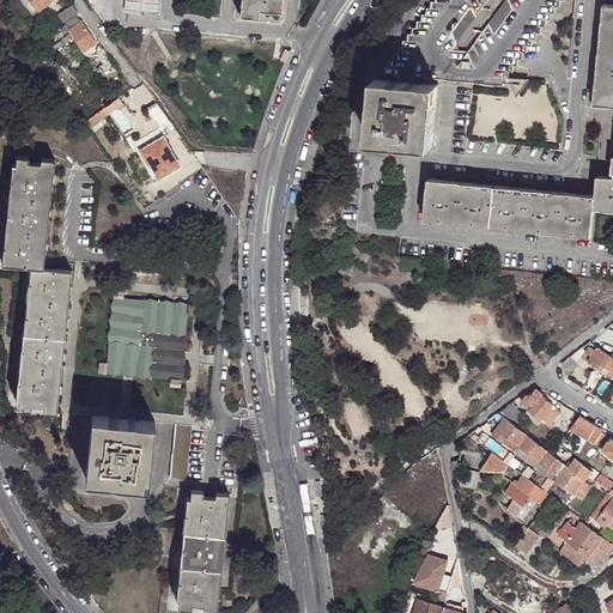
[(35,10),(28,0),(20,0),(30,13),(35,10)]
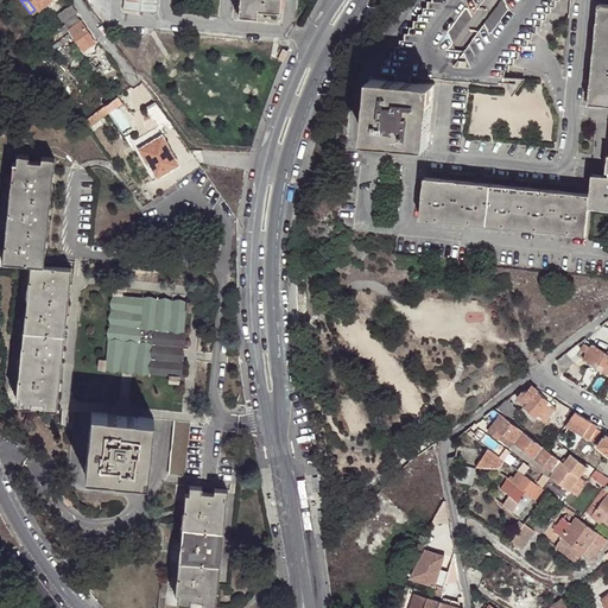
[(27,0),(35,10),(48,0),(27,0)]
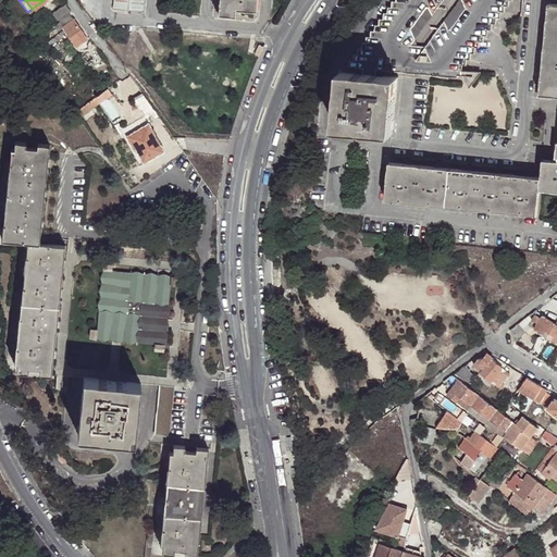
[(131,10),(132,0),(116,0),(116,9),(131,10)]
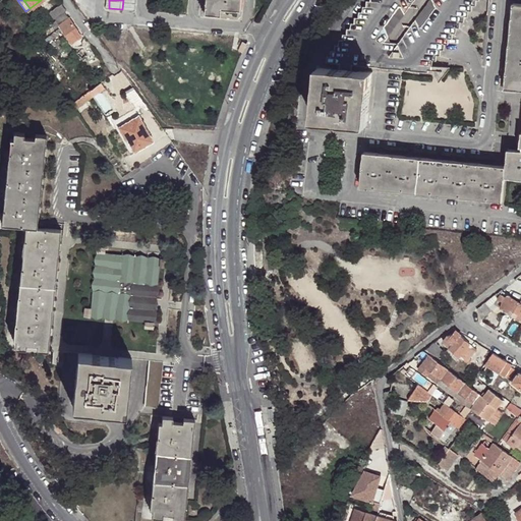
[(137,0),(123,0),(122,9),(137,11),(137,0)]
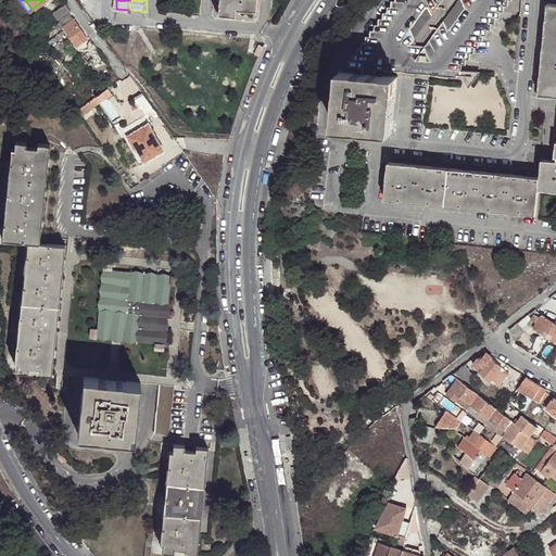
[(219,0),(218,16),(234,17),(235,10),(255,12),(255,0),(219,0)]
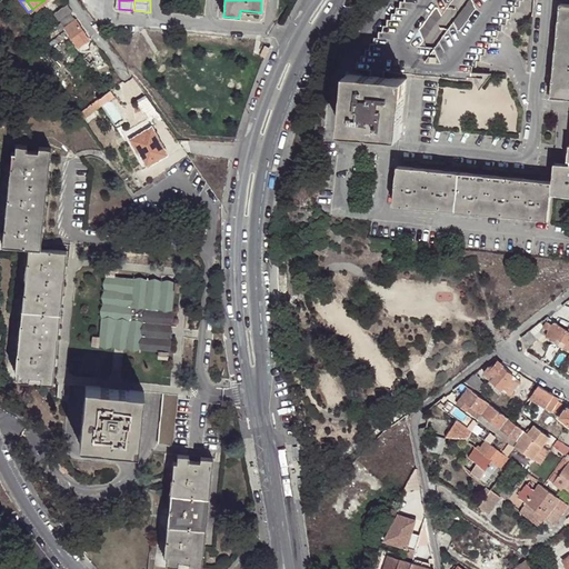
[(403,0),(403,2),(400,2),(399,9),(395,9),(395,16),(390,16),(390,21),(386,22),(385,28),(381,28),(381,33),(377,33),(377,40),(372,40),(371,47),(368,47),(367,52),(363,52),(362,59),(360,59),(359,66),(469,77),(471,59),(481,60),(482,53),(487,53),(487,47),(491,47),(492,41),(496,40),(497,35),(500,35),(501,28),(506,28),(507,21),(509,21),(510,16),(515,16),(516,9),(519,9),(520,3),(523,3),(523,0),(403,0)]
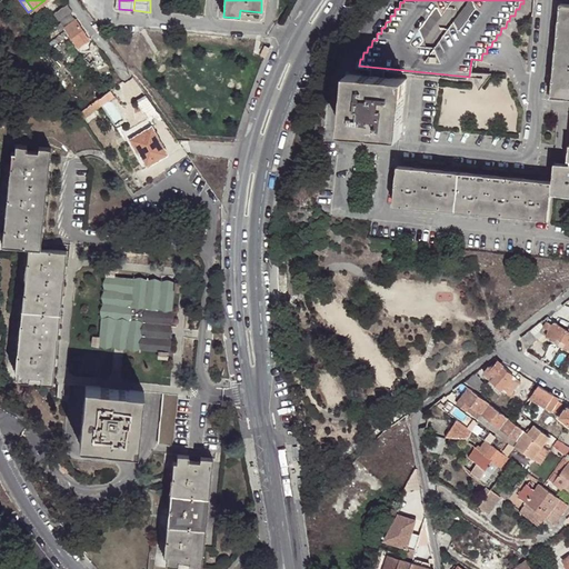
[(69,12),(70,11),(65,5),(53,12),(59,20),(60,19),(69,12)]
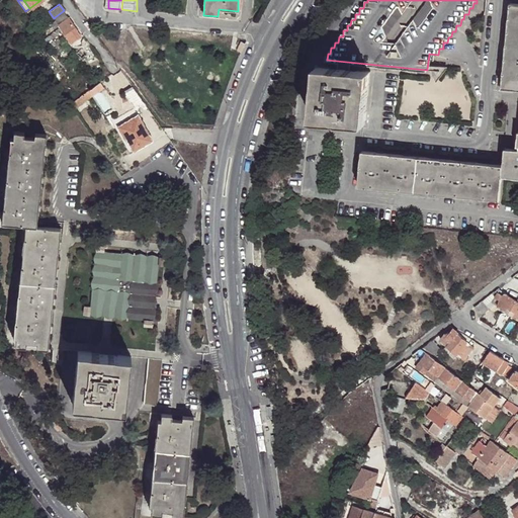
[(508,89),(517,90),(517,4),(516,4),(508,89)]
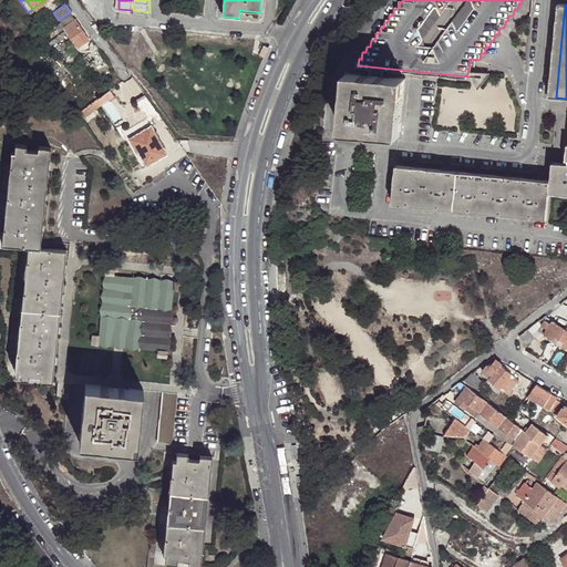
[(60,19),(64,26),(73,20),(69,12),(60,19)]
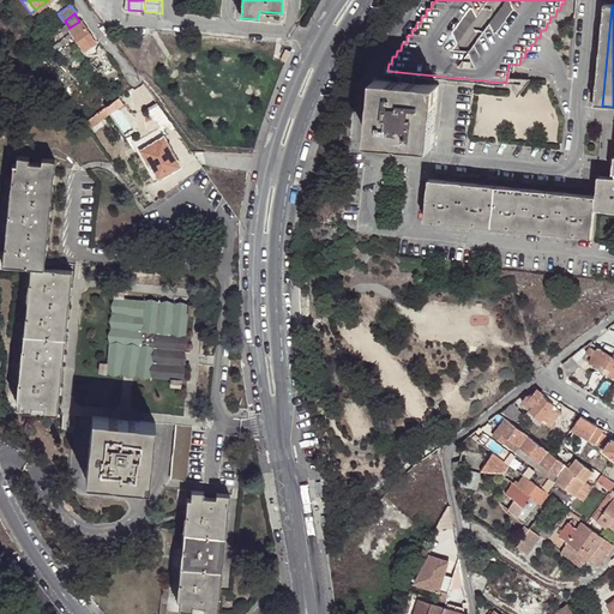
[(65,34),(70,28),(65,20),(64,22),(46,38),(50,44),(65,36),(65,34)]
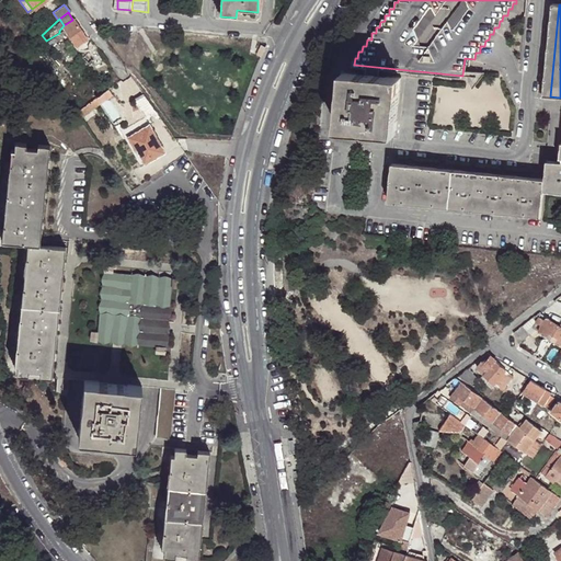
[(73,44),(84,38),(72,20),(64,25),(73,44)]
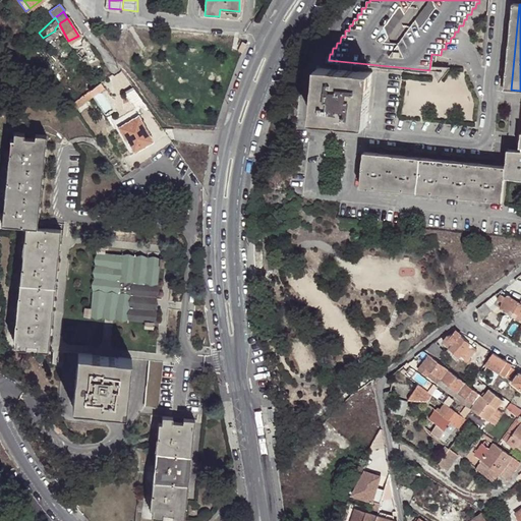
[(356,109),(355,122),(368,124),(373,71),(320,64),(314,118),(348,121),(349,109),(356,109)]
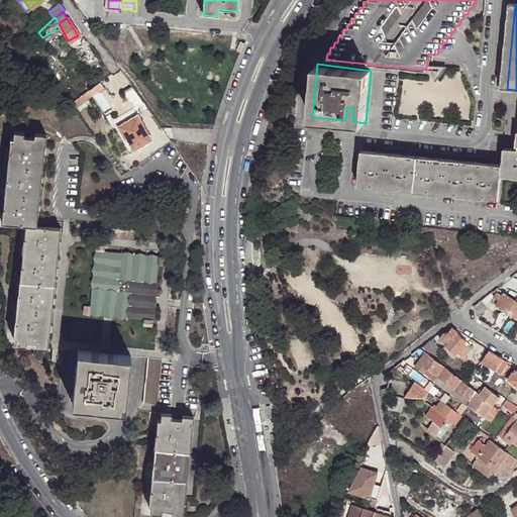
[(104,87),(99,81),(87,90),(92,95),(99,90),(104,87)]
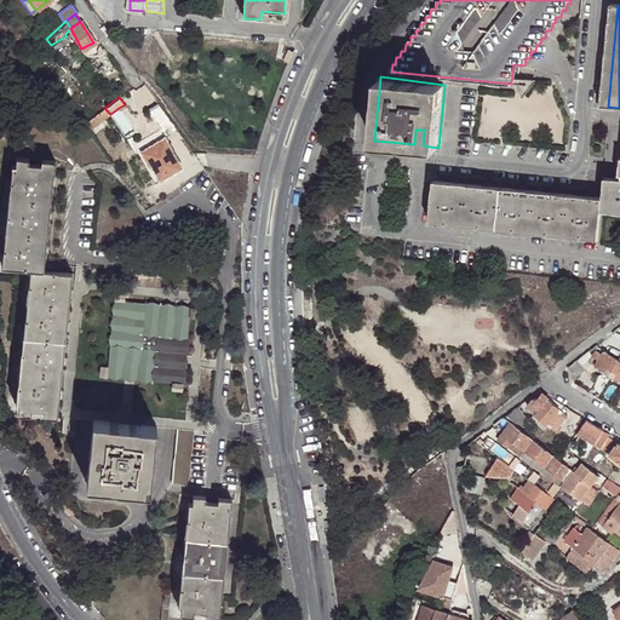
[(164,114),(158,104),(148,110),(159,126),(160,130),(171,124),(164,114)]
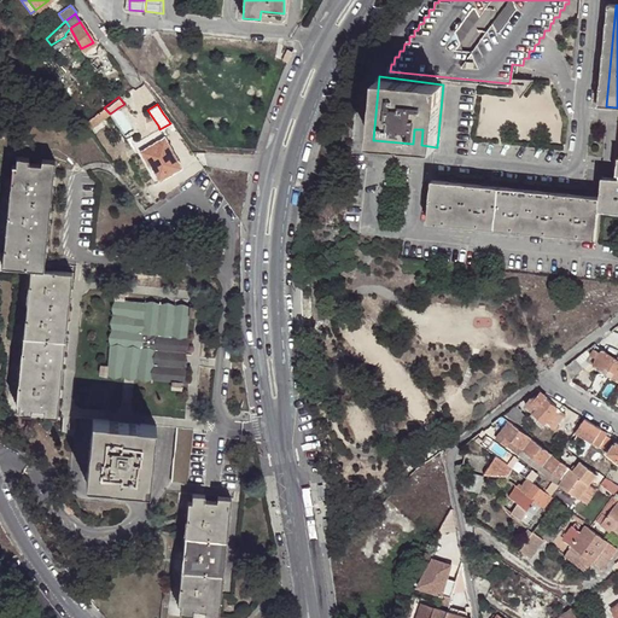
[(110,114),(104,108),(87,121),(92,127),(110,114)]
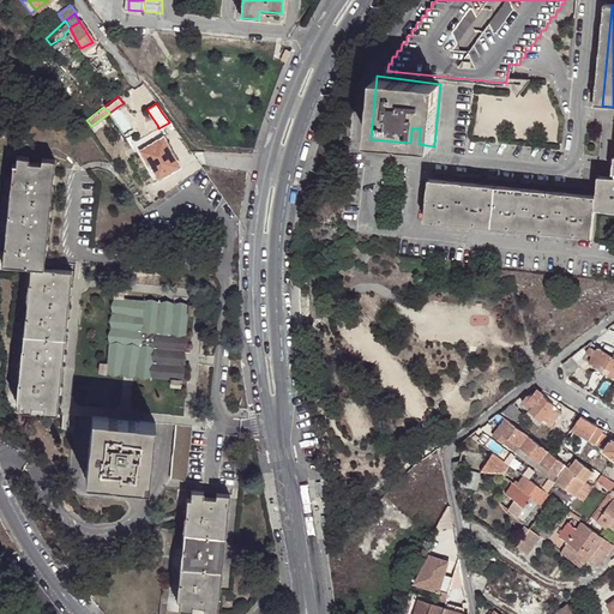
[(410,143),(419,144),(420,128),(411,128),(410,143)]
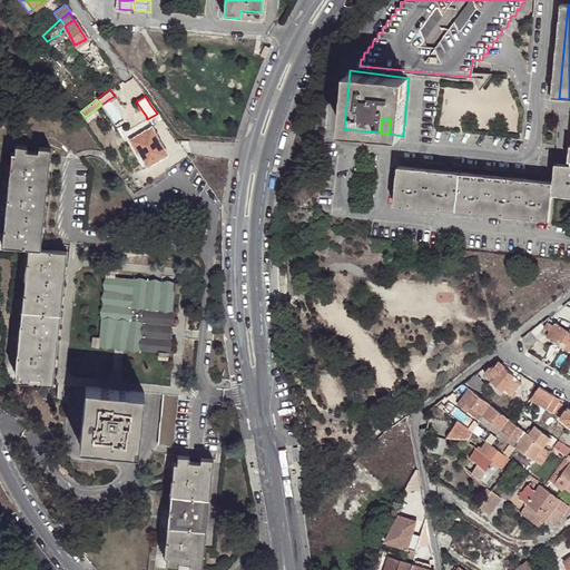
[(166,153),(150,124),(127,137),(135,150),(137,149),(144,164),(166,153)]
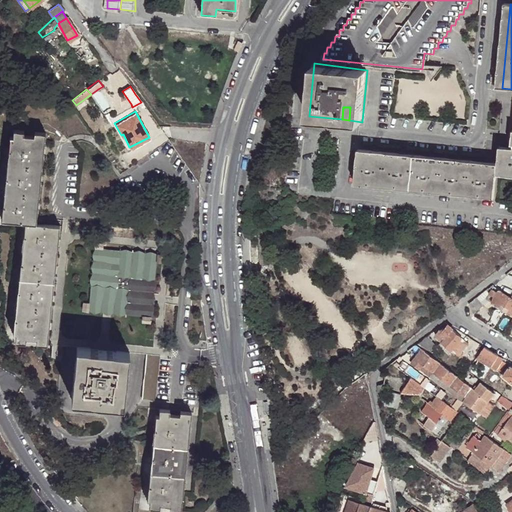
[(24,219),(36,220),(37,206),(38,199),(40,178),(41,172),(43,151),(44,144),(45,130),(35,129),(34,132),(23,131),(24,127),(14,126),(13,134),(10,134),(1,216),(24,219)]
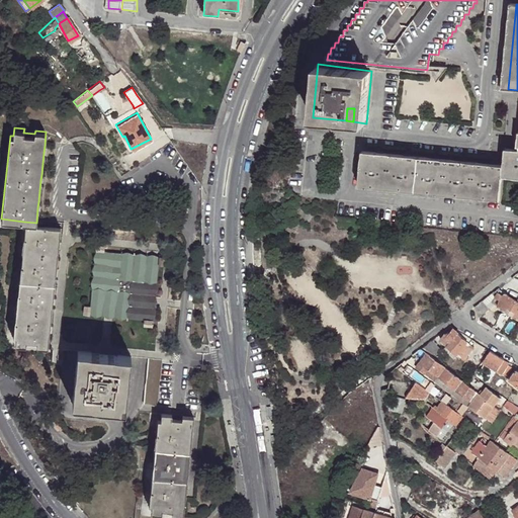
[(517,149),(507,148),(505,166),(504,177),(517,178),(517,132),(517,133),(517,146),(517,145),(517,149)]
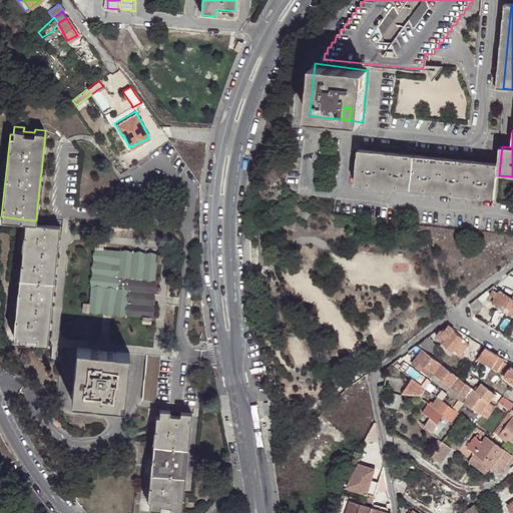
[(499,175),(500,164),(360,149),(356,182),(496,197),(499,175)]
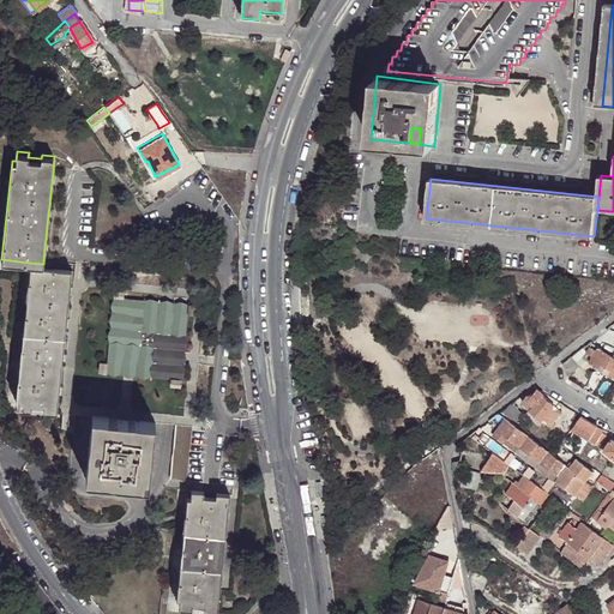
[(72,268),(43,264),(29,263),(16,397),(19,397),(19,404),(30,407),(31,402),(44,402),(43,408),(56,409),(59,392),(59,384),(62,359),(64,350),(65,325),(66,317),(70,292),(70,284),(72,268)]
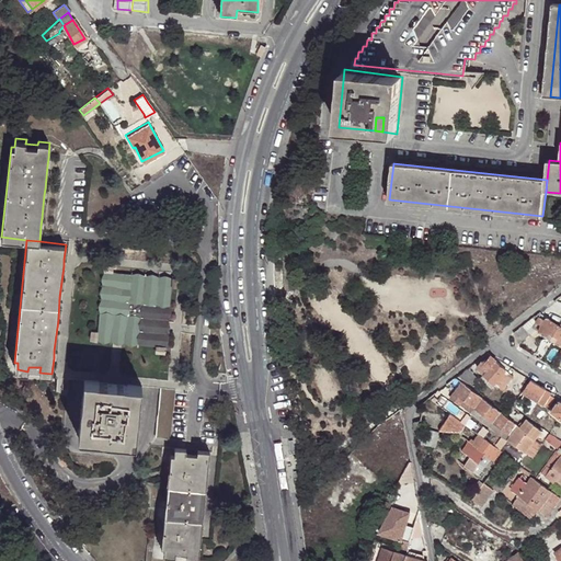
[(95,336),(96,336),(113,339),(118,340),(124,340),(158,344),(165,345),(167,330),(168,327),(168,321),(173,284),(172,277),(152,274),(112,270),(104,268),(102,287),(101,292),(101,297),(96,329),(95,336)]
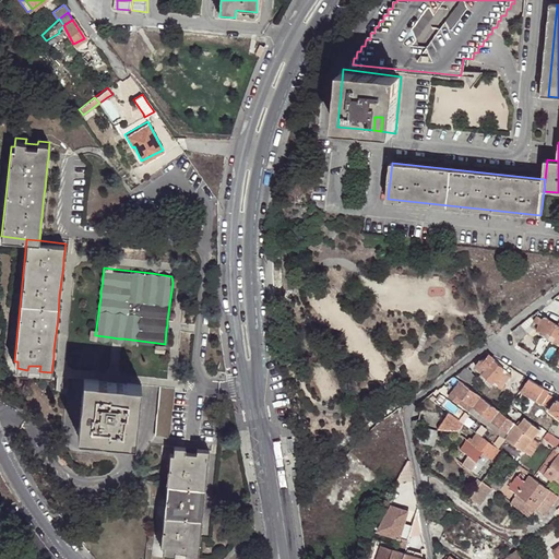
[(539,313),(537,312),(528,319),(531,324),(535,321),(539,313)]
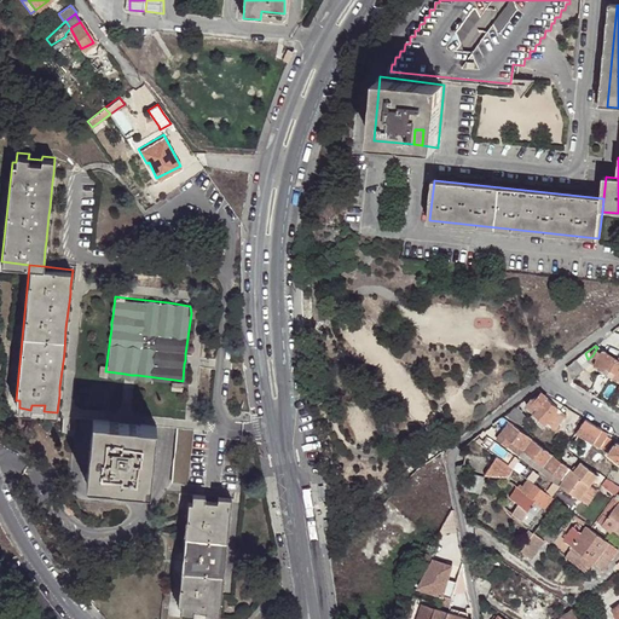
[(599,359),(603,352),(597,347),(593,356),(599,359)]
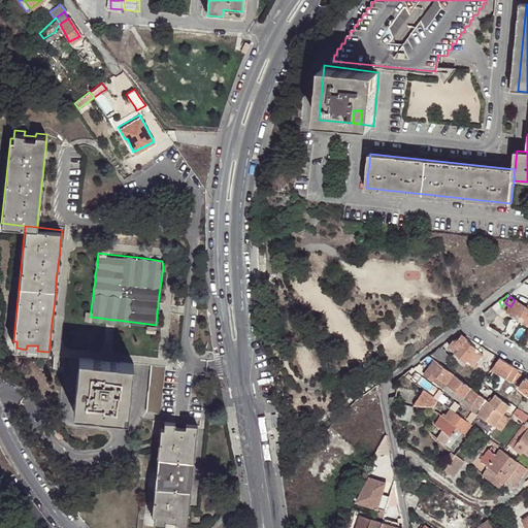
[(527,322),(527,307),(515,300),(510,306),(509,310),(527,322)]
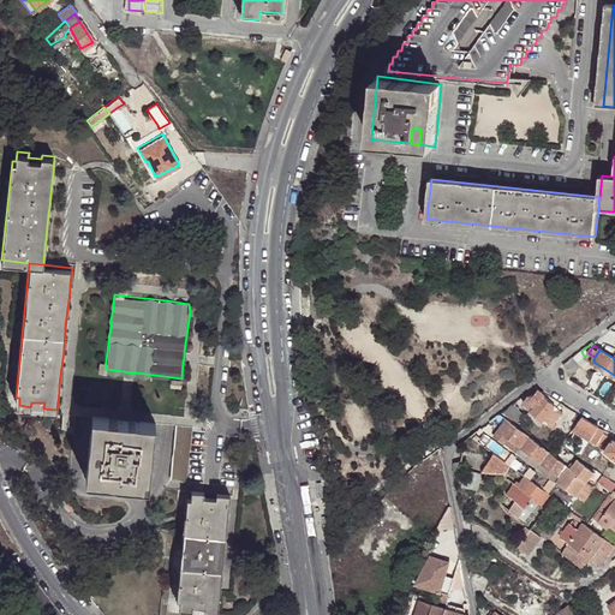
[(584,357),(581,351),(573,357),(578,363),(584,357)]
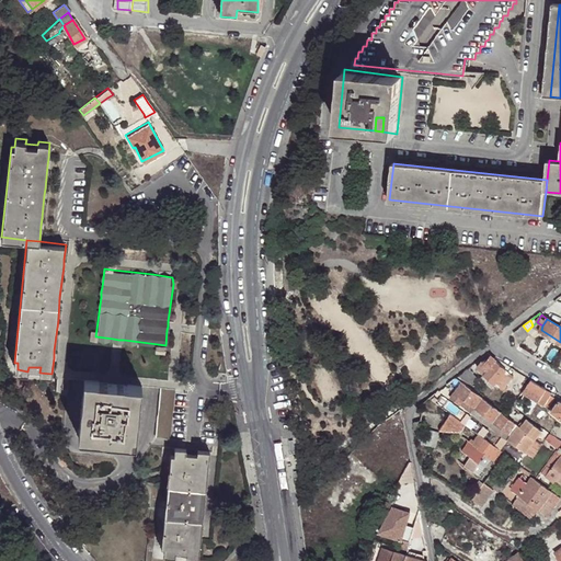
[(515,331),(517,343),(529,335),(527,331),(523,325),(515,331)]
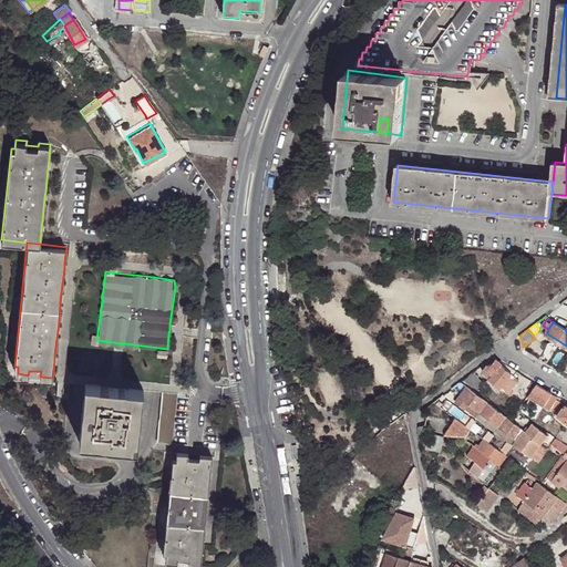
[(566,349),(566,346),(547,333),(545,336),(566,349)]
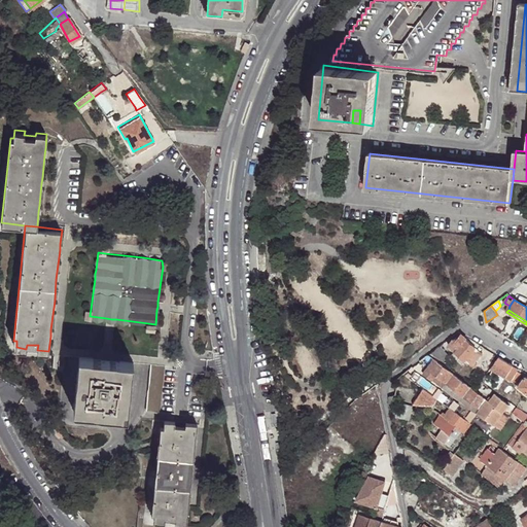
[(461,337),(471,346),(475,342),(464,336),(461,337)]
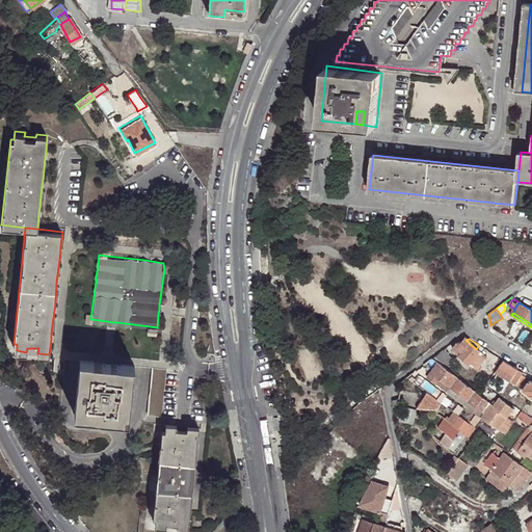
[(459,346),(455,351),(476,369),(486,357),(476,349),(466,340),(459,346)]
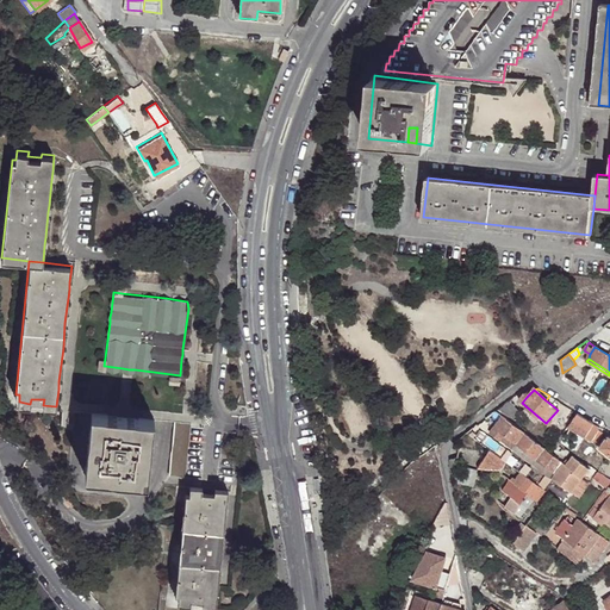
[(521,391),(516,396),(522,403),(527,397),(521,391)]
